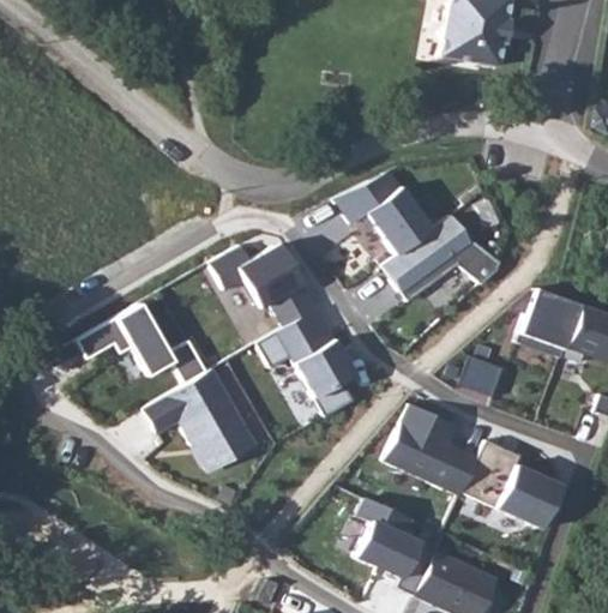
[(447,0),(439,56),(498,67),(501,43),(505,43),(509,20),(505,19),(507,0),(447,0)]
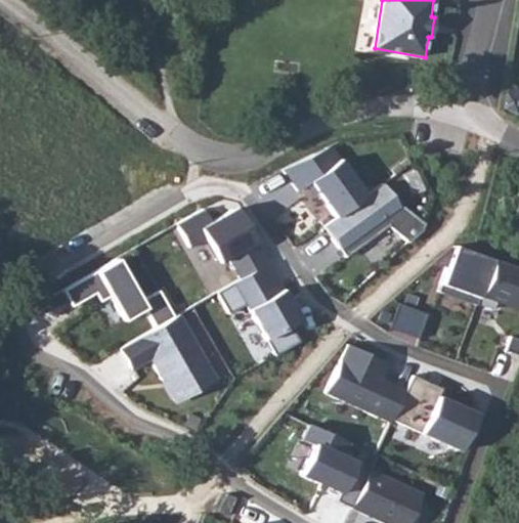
[(327,147),(290,169),(306,197),(325,185),(340,212),(371,193),(353,165),(342,171),(327,147)]
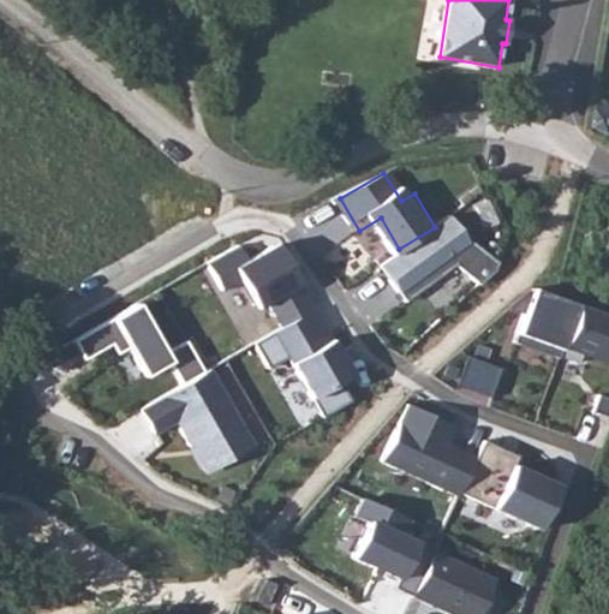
[(399,249),(382,264),(401,291),(409,286),(416,296),(459,264),(482,284),(497,270),(501,261),(471,238),(469,239),(451,215),(435,227),(399,249)]
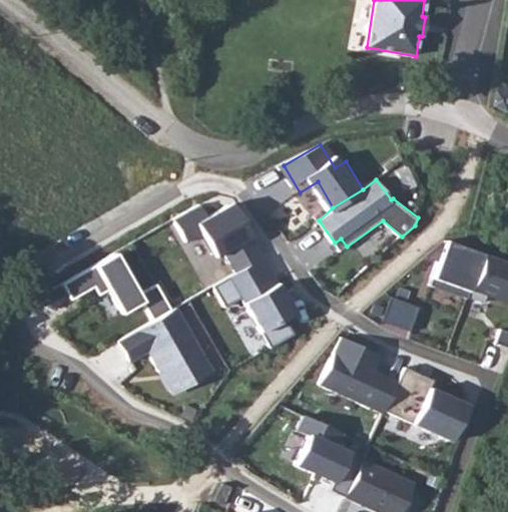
[(265,257),(266,256),(257,239),(258,231),(237,201),(212,215),(206,204),(177,220),(189,242),(205,234),(218,259),(227,253),(237,273),(265,257)]
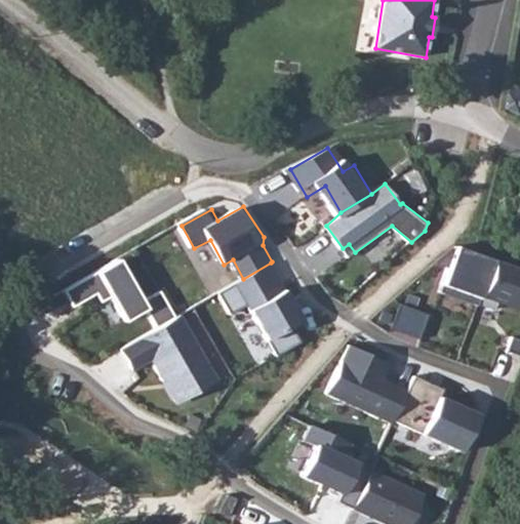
[(349,244),(343,248),(349,256),(355,252),(349,244)]
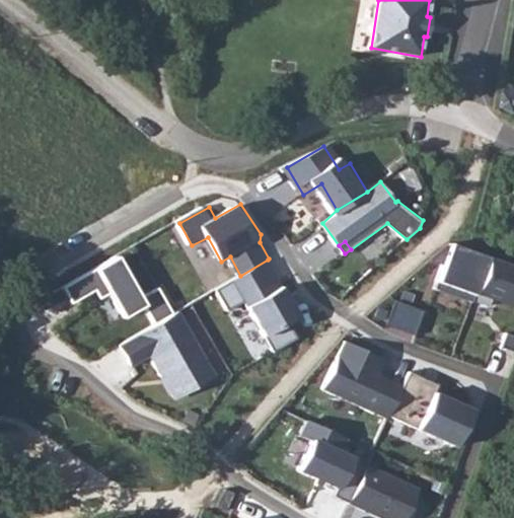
[(490,255),(451,242),(435,288),(473,301),(490,255)]
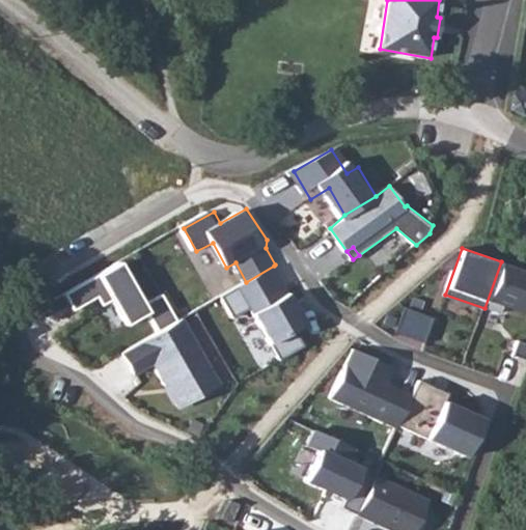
[(120,261),(65,294),(76,310),(99,297),(104,305),(113,300),(128,325),(148,312),(160,332),(178,321),(163,294),(145,304),(120,261)]
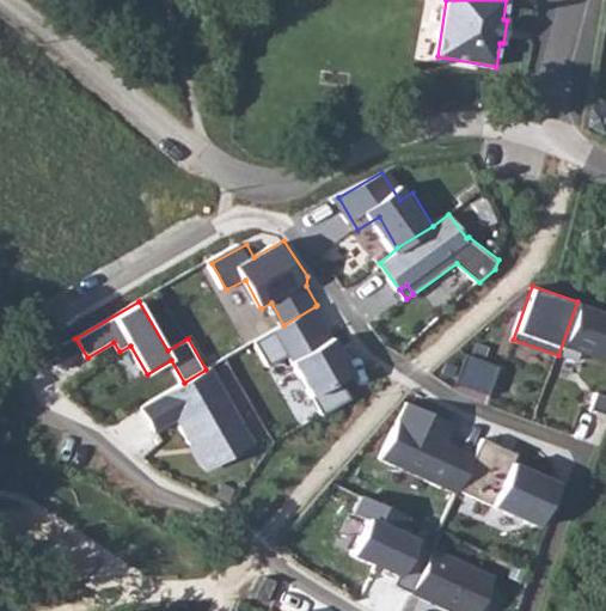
[(605,313),(583,304),(567,343),(605,359),(605,313)]
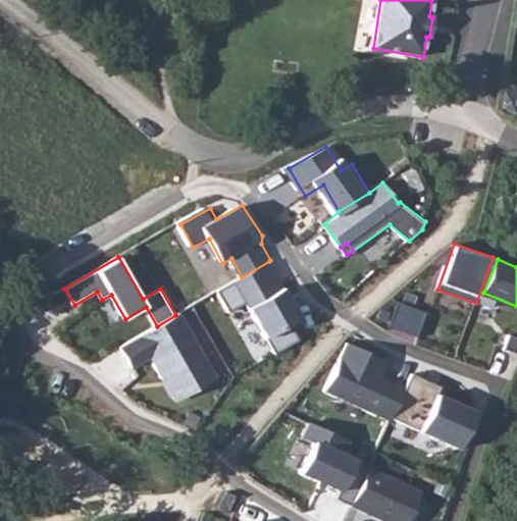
[(247,303),(276,354),(301,340),(292,323),(302,317),(269,261),(242,277),(218,291),(230,312),(247,303)]
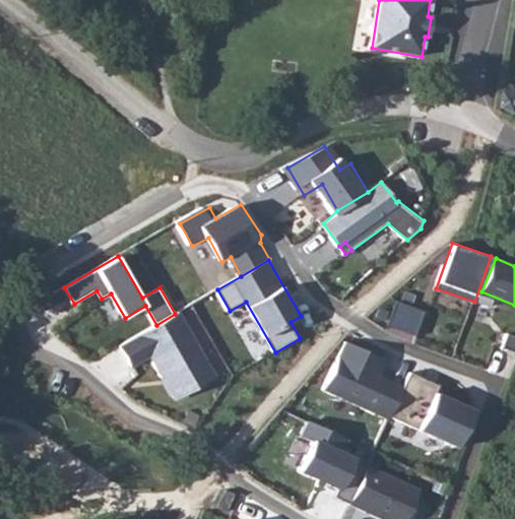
[(181,311),(121,346),(135,369),(153,359),(178,402),(220,377),(181,311)]
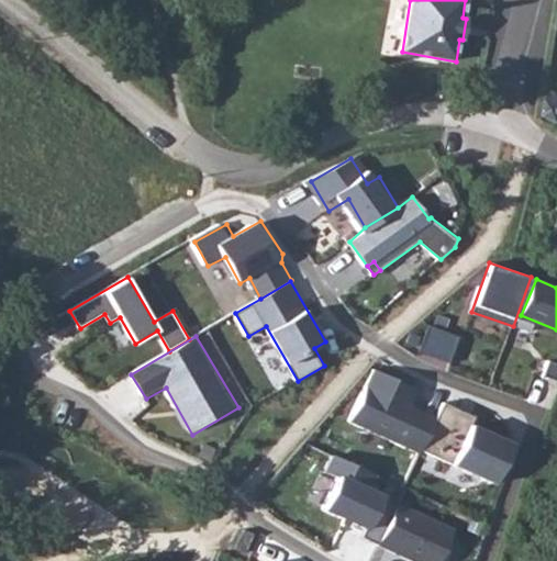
[(352,421),(422,452),(423,449),(438,416),(412,404),(420,389),(375,369),(352,421)]
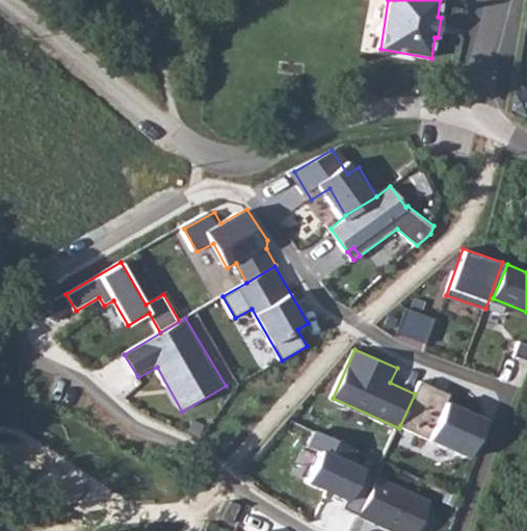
[(400,425),(469,456),(486,420),(447,402),(451,394),(421,379),(415,394),(400,425)]
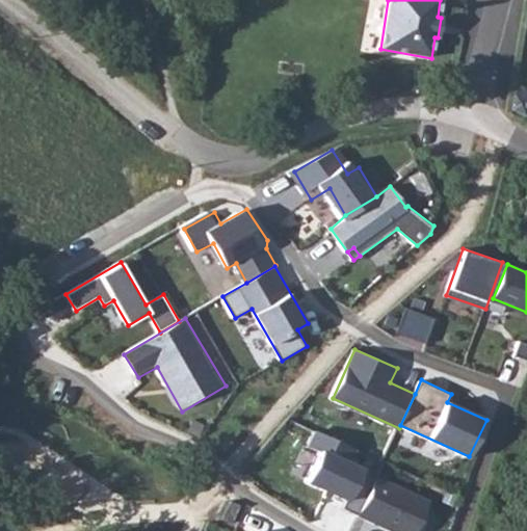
[(359,515),(377,476),(349,463),(357,449),(317,430),(310,446),(321,451),(307,480),(347,499),(344,508),(359,515)]
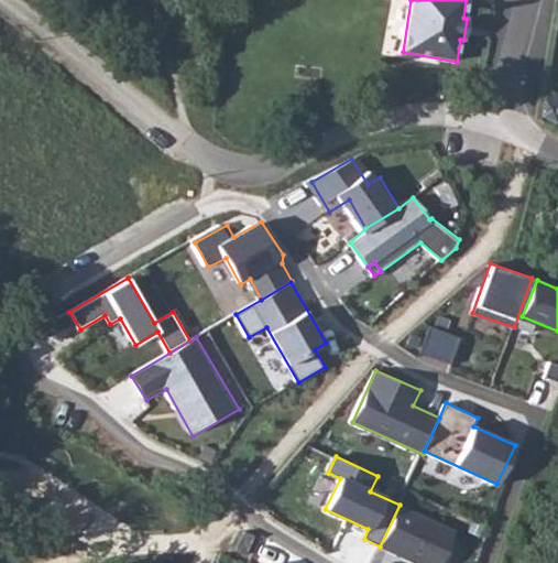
[(441,562),(458,530),(400,505),(380,547),(417,562),(441,562)]
